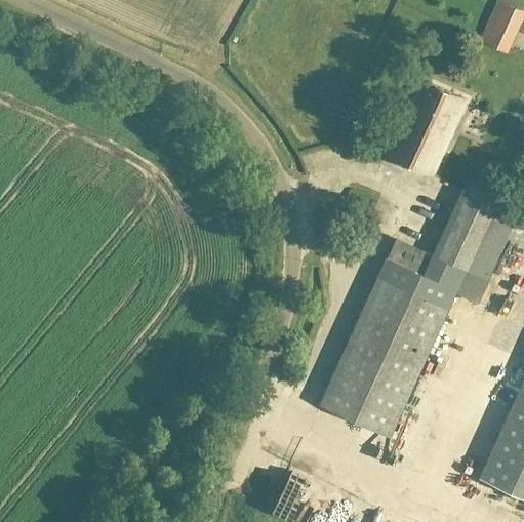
[(522,17),(500,7),(483,44),(506,54),(522,17)]
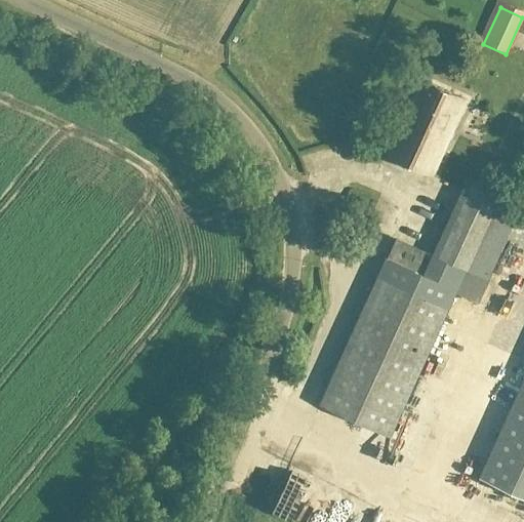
[(432,181),(467,105),(422,85),(389,160),(432,181)]
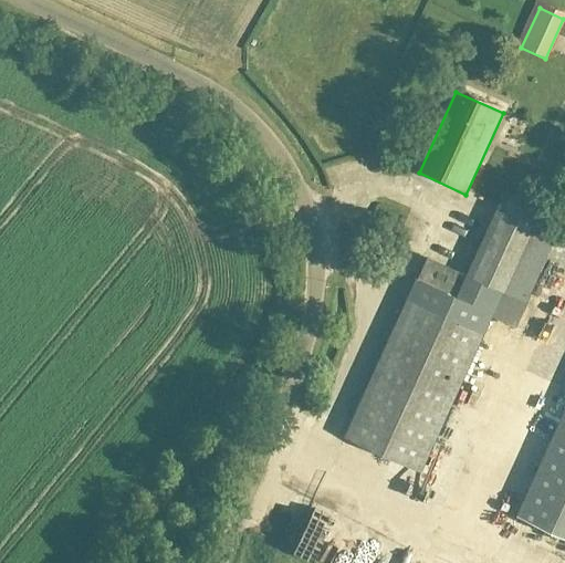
[(458,302),(457,304),(492,320),(515,331),(564,225),(504,198),(468,280),(458,302)]
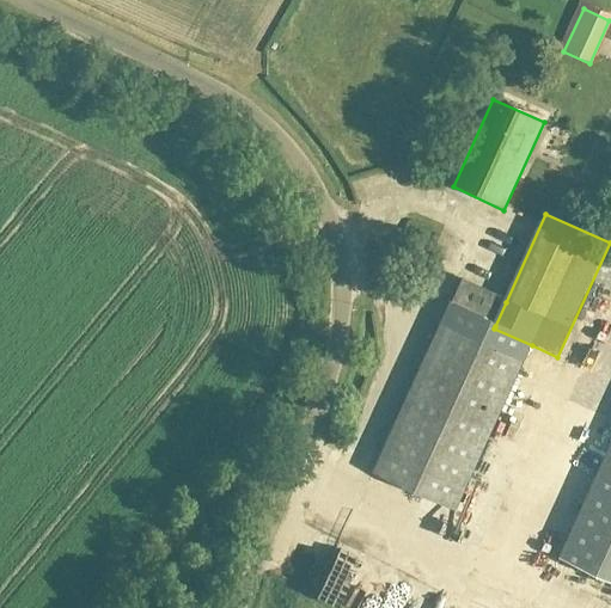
[(465,288),(463,301),(501,308),(503,295),(465,288)]
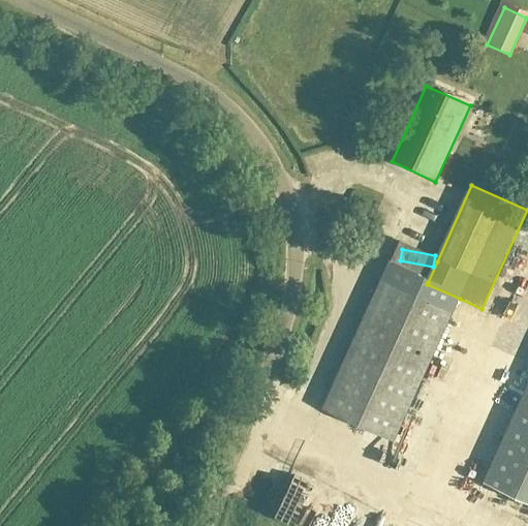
[(527,399),(492,487),(527,501),(527,399)]
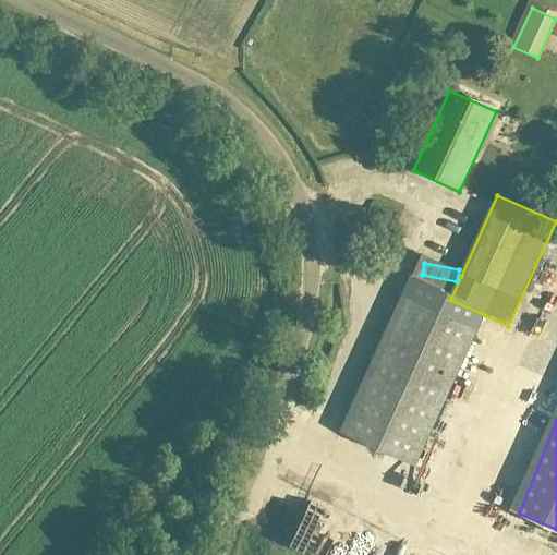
[(505,534),(508,526),(480,517),(477,526),(505,534)]
